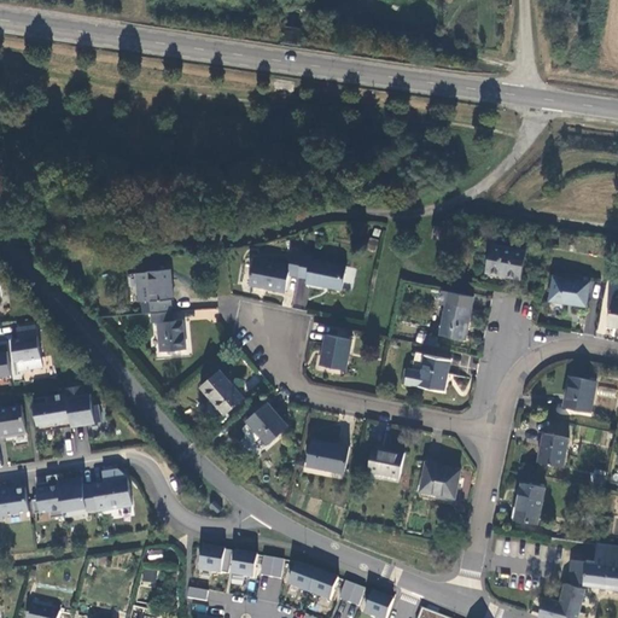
[(432,238),(443,240),(445,228),(435,226),(432,238)]
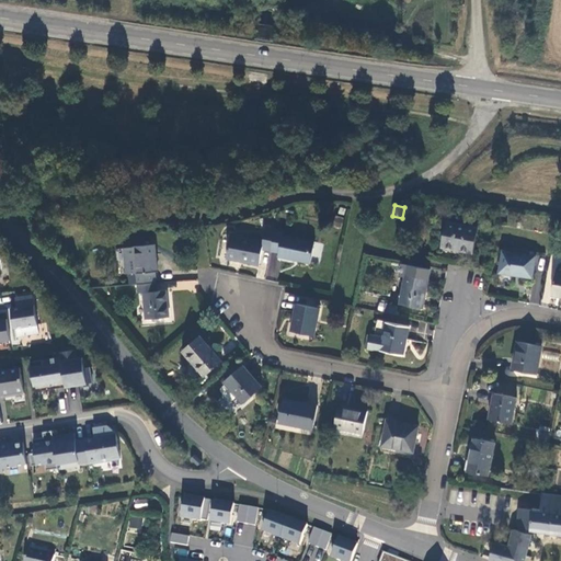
[(334,216),(333,226),(341,228),(343,217),(334,216)]
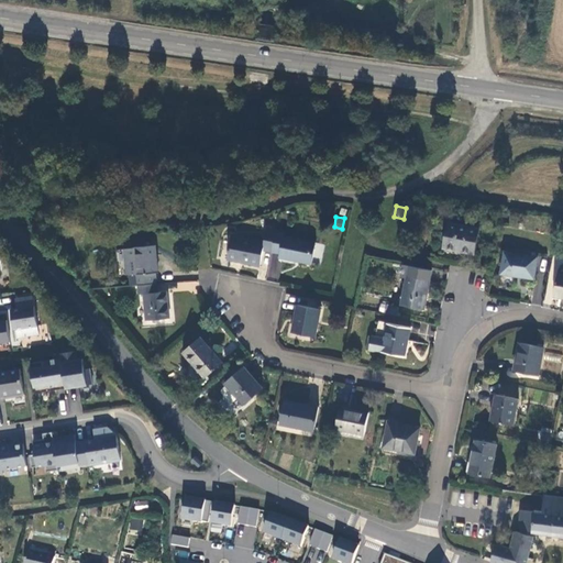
[(444,249),(474,254),(479,229),(449,222),(444,249)]
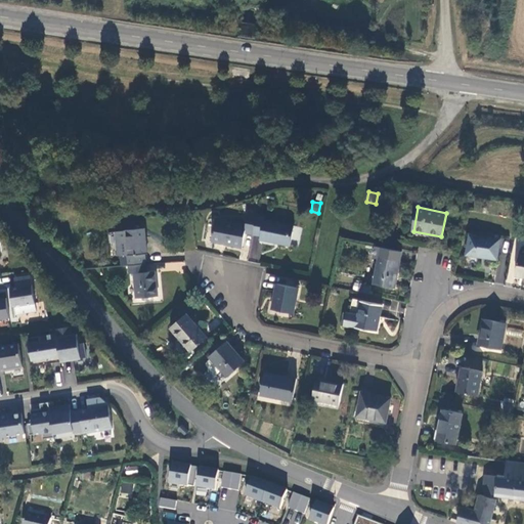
[(245,232),(253,234),(257,216),(257,214),(249,212),(246,225),(216,218),(211,242),(242,248),(245,232)]
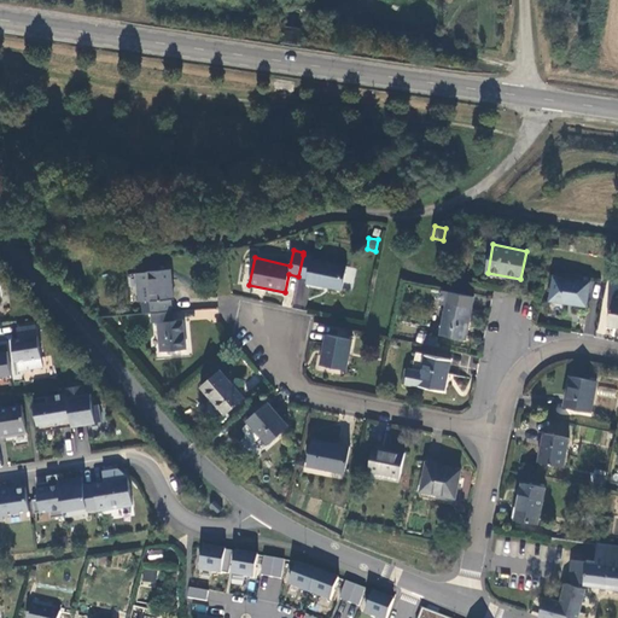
[(303,255),(298,277),(308,278),(307,283),(342,290),(347,266),(312,258),(313,256),(303,255)]
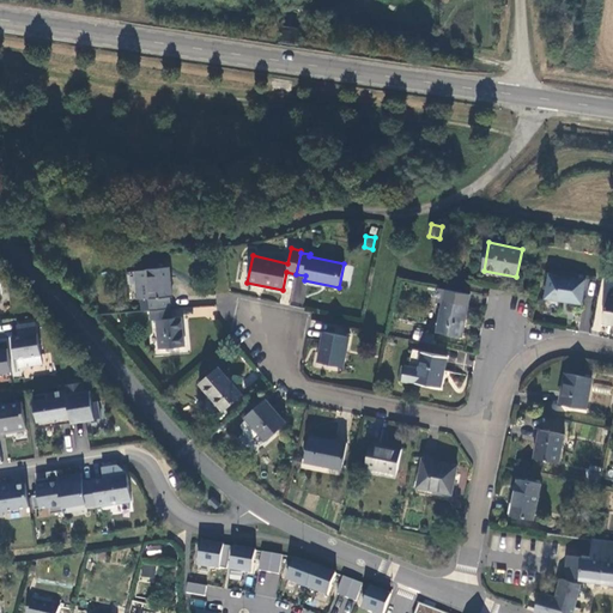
[(151,310),(170,309),(169,296),(173,296),(170,266),(147,268),(135,271),(138,298),(150,297),(151,310)]
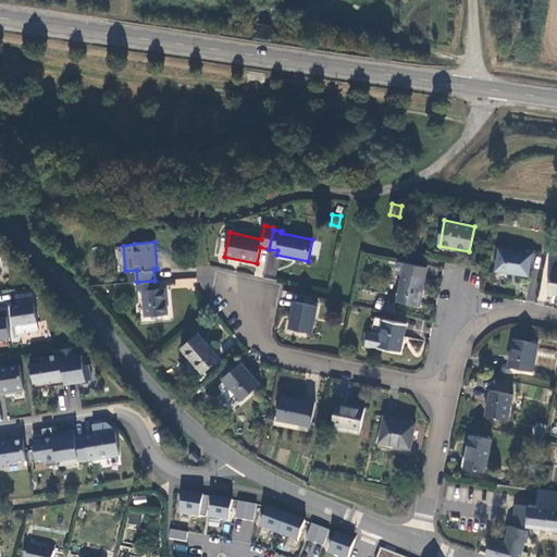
[(496,270),(528,275),(531,254),(499,249),(496,270)]
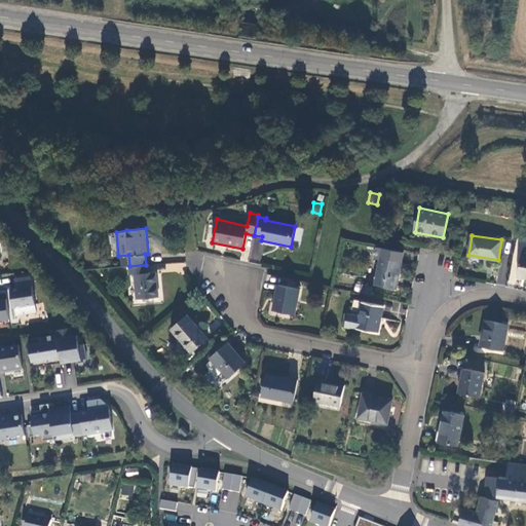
[(517,276),(525,277),(525,254),(522,254),(517,276)]
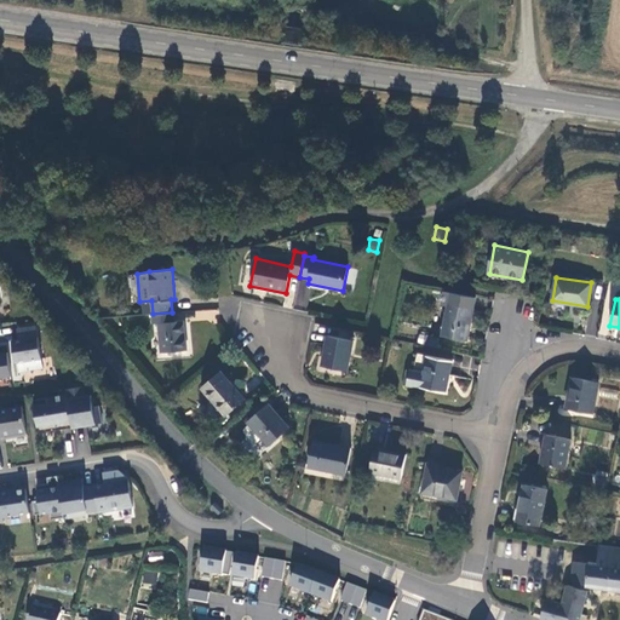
[(442,336),(468,340),(474,308),(448,303),(442,336)]
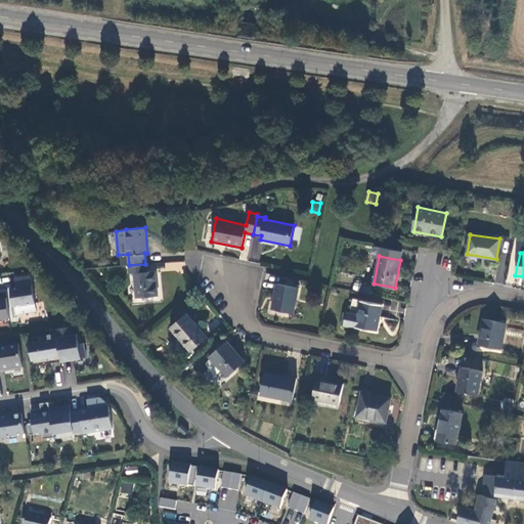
[(164,270),(183,272),(184,263),(165,261),(164,270)]
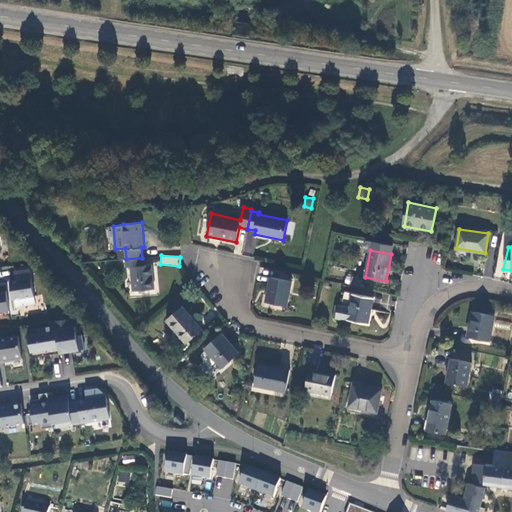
[(143,265),(142,258),(126,259),(126,267),(131,267),(133,291),(154,289),(152,264),(143,265)]
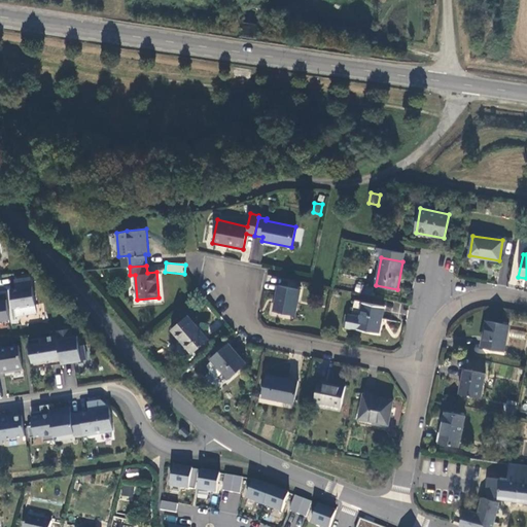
[(15,307),(16,315),(36,312),(31,276),(14,279),(15,288),(10,289),(13,307),(15,307)]
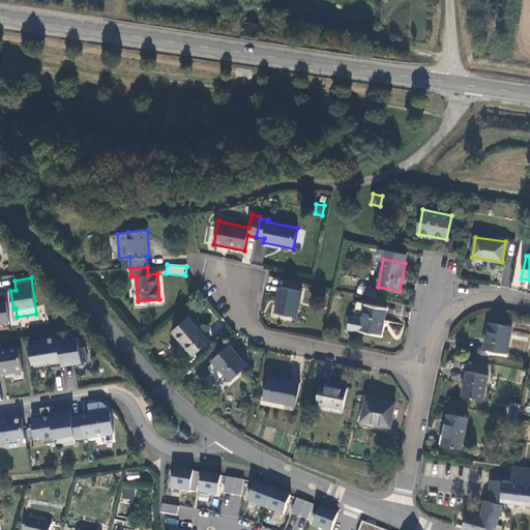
[(302,291),(281,287),(274,313),(297,318),(302,291)]
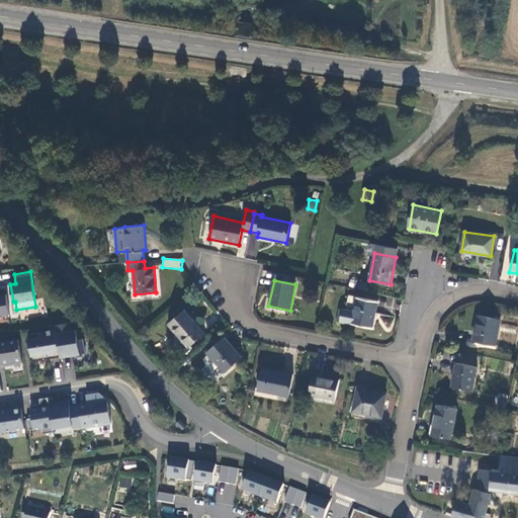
[(0,315),(9,314),(6,293),(0,294),(0,315)]
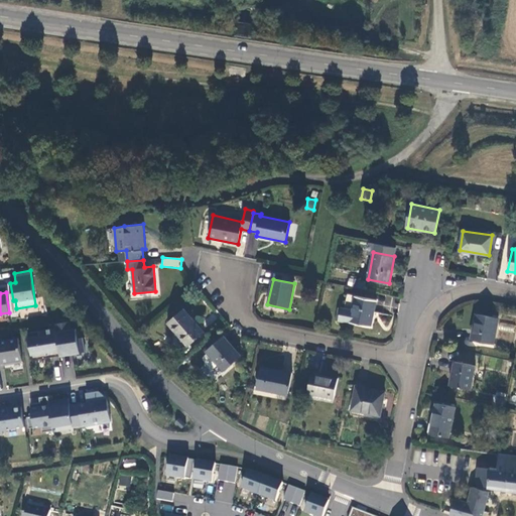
[(371,327),(376,300),(348,294),(345,308),(343,307),(341,320),(371,327)]
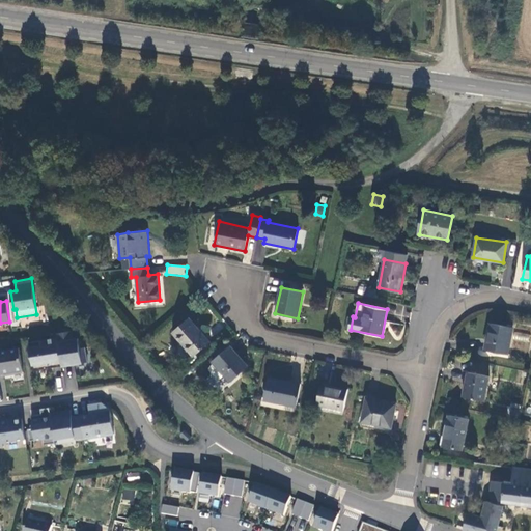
[(193,356),(211,342),(189,317),(172,332),(193,356)]
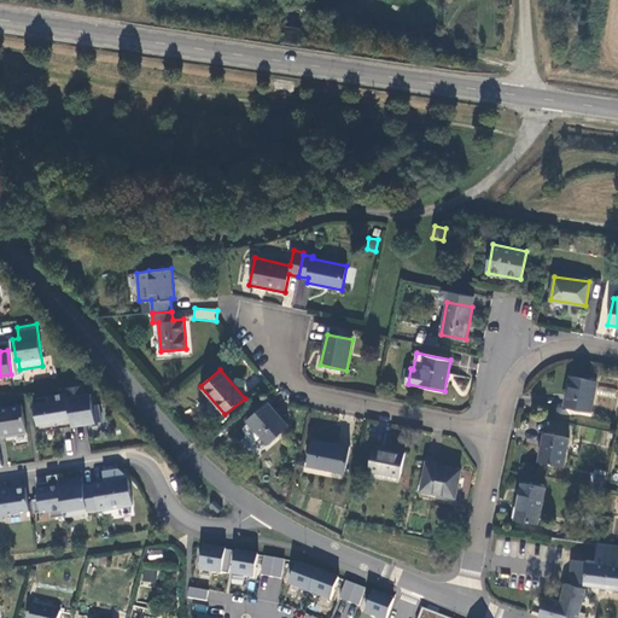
[(564,406),(590,412),(598,382),(570,375),(564,406)]
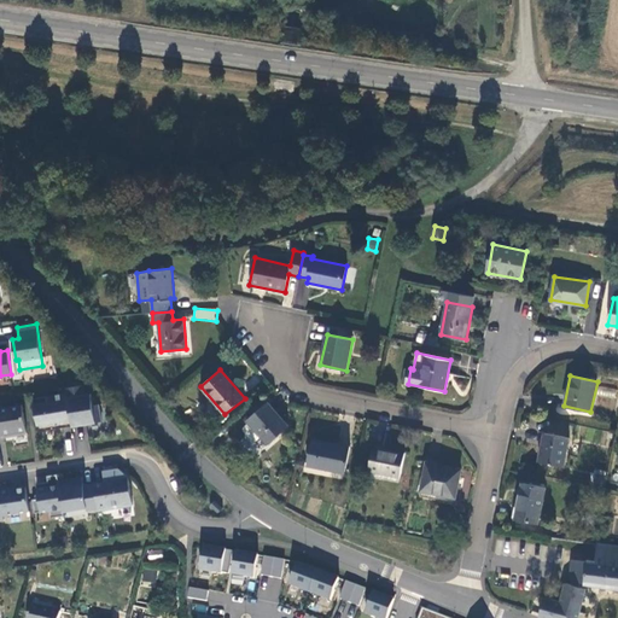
[(65,388),(66,392),(73,425),(101,420),(99,403),(93,404),(91,392),(86,394),(83,384),(65,388)]
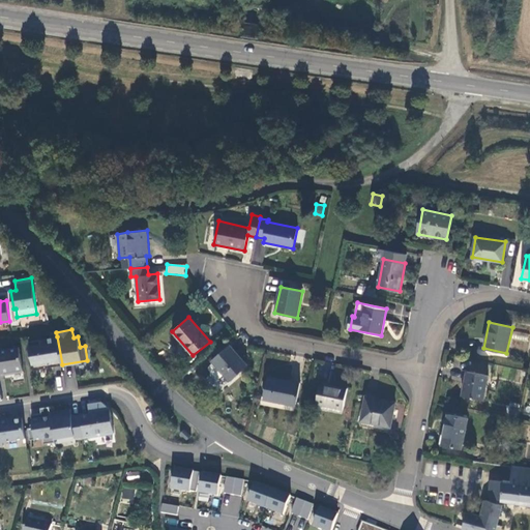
[(62,364),(57,336),(28,342),(33,370),(62,364)]
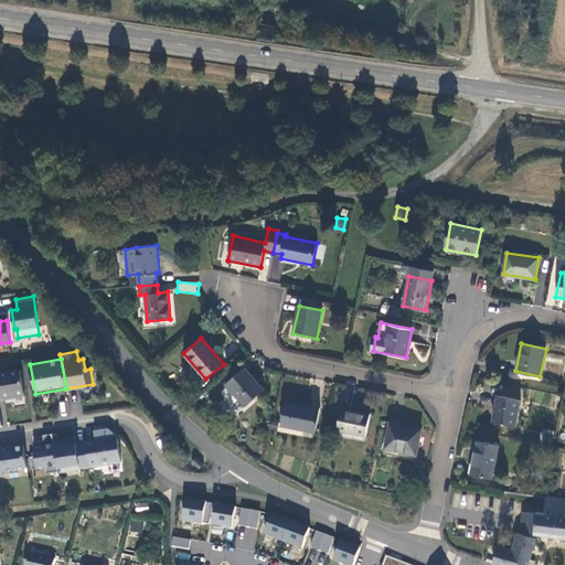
[(264,390),(245,368),(226,384),(227,385),(240,400),(244,405),(264,390)]
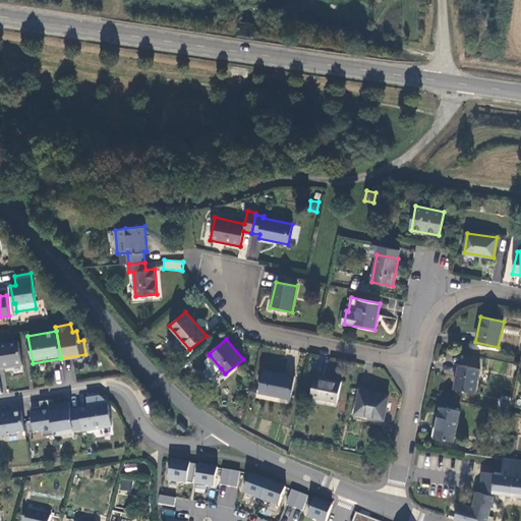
[(18,341),(0,343),(0,365),(1,365),(1,367),(22,364),(18,341)]
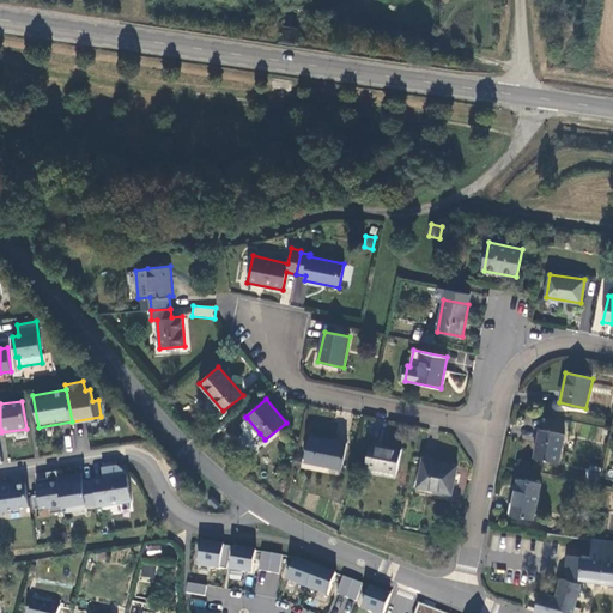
[(260,434),(247,418),(242,424),(241,426),(250,438),(254,438),(260,434)]
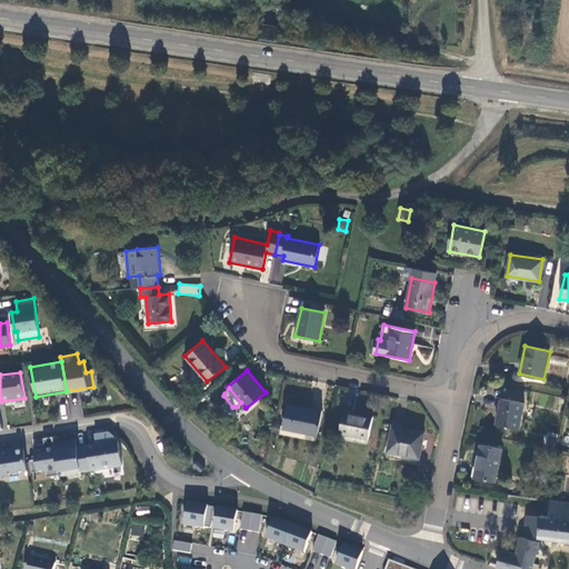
[(518,429),(523,403),(501,399),(496,425),(518,429)]
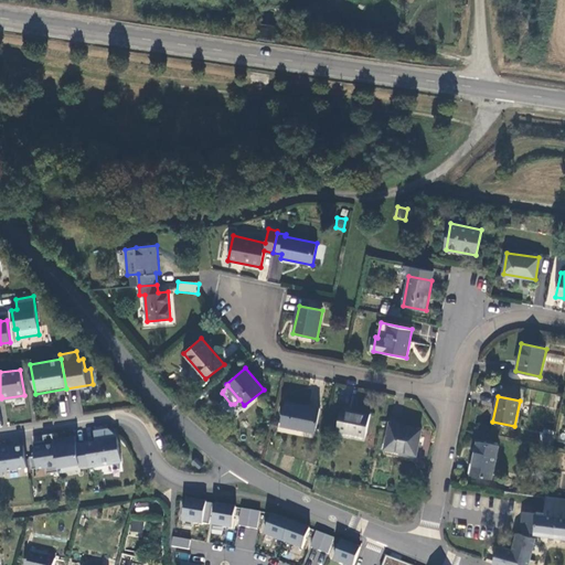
[(315,433),(320,408),(286,402),(280,426),(315,433)]
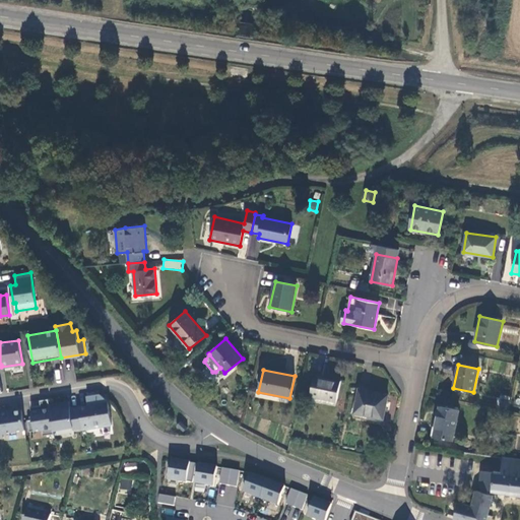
[(336,401),(340,381),(314,376),(310,396),(336,401)]
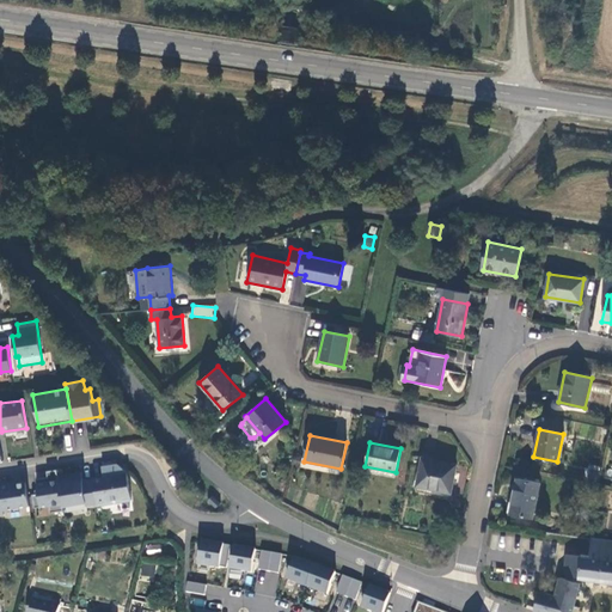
[(457,465),(422,458),(416,487),(451,493),(457,465)]
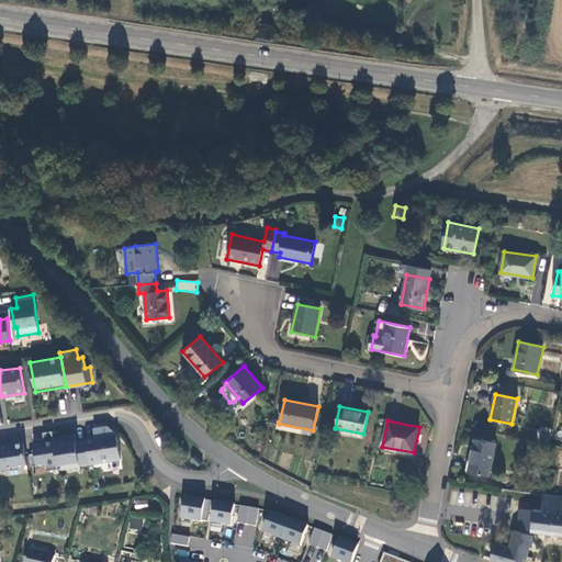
[(94,438),(86,439),(89,462),(89,463),(121,459),(116,434),(109,426),(99,427),(100,431),(93,433),(94,438)]
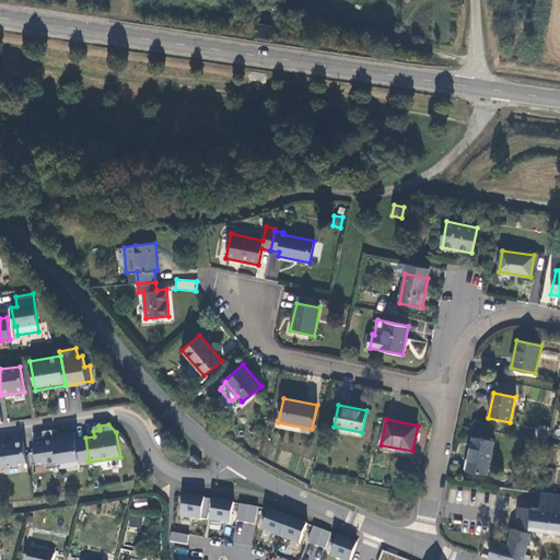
[(53,435),(51,429),(43,430),(44,435),(32,438),(35,451),(30,452),(32,464),(45,462),(46,468),(58,466),(57,463),(53,435)]
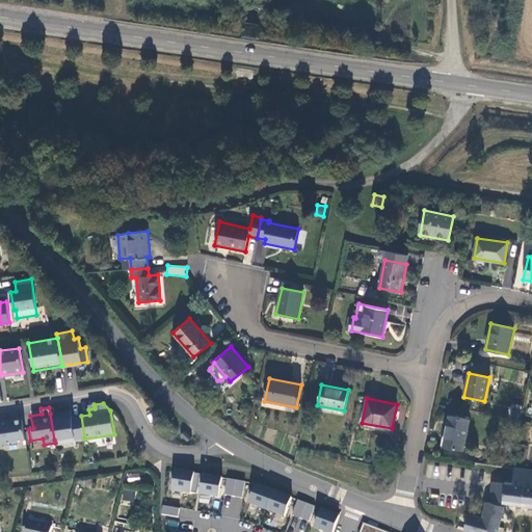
[(71,410),(50,414),(54,440),(74,435),(75,439),(84,437),(81,416),(72,417),(71,410)]
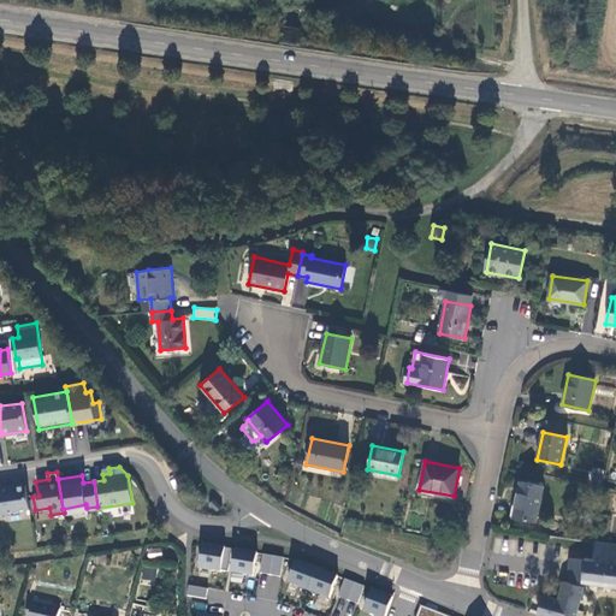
[(544,486),(521,481),(514,517),(537,521),(544,486)]
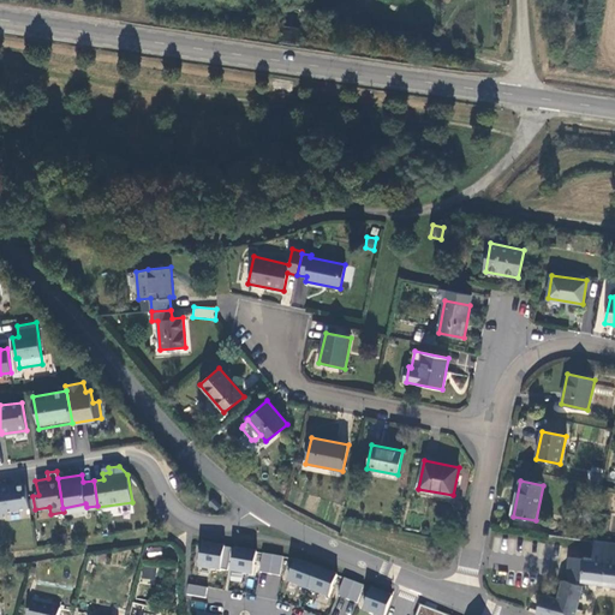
[(0,517),(4,517),(3,512),(29,507),(25,484),(11,487),(11,485),(0,485),(0,517)]
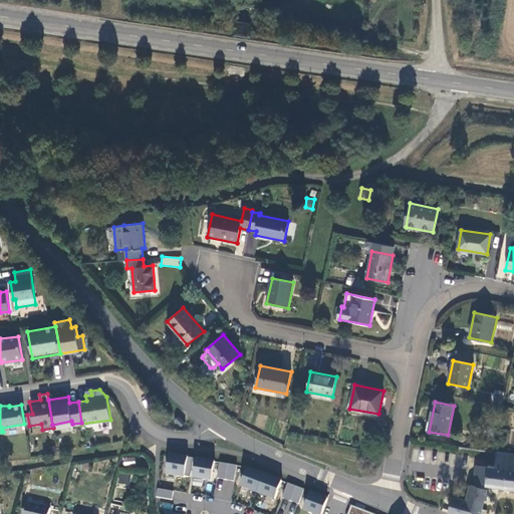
[(185,423),(179,417),(175,421),(182,427),(185,423)]
